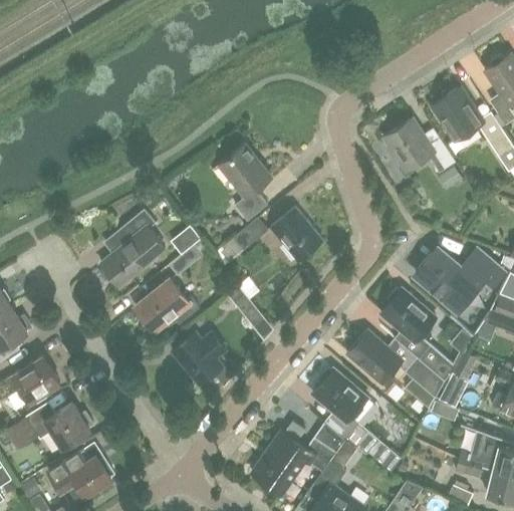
[(513,56),(512,53),(504,58),(503,56),(499,55),(492,60),(491,64),(492,66),(485,71),(508,106),(513,102),(513,56)]
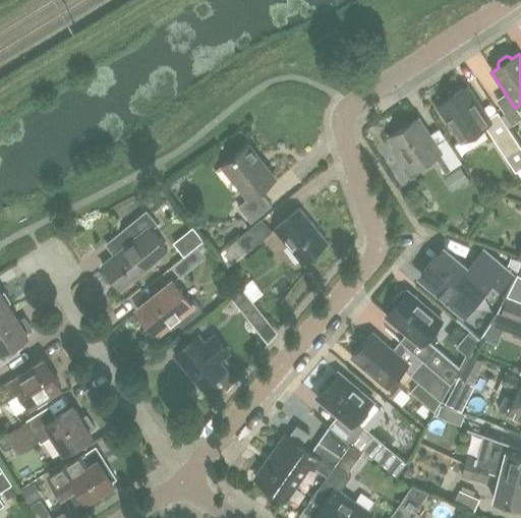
[(516,174),(520,171),(520,148),(499,114),(488,120),(468,89),(439,108),(462,144),(485,128),(516,174)]
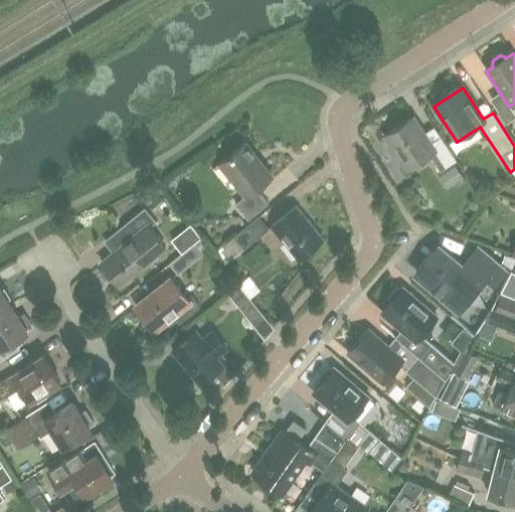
[(441,173),(457,163),(440,136),(430,143),(413,120),(384,139),(406,173),(431,157),(441,173)]
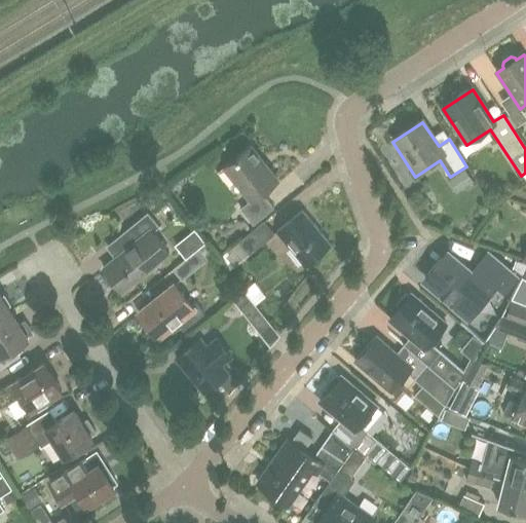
[(262,194),(277,181),(251,147),(224,169),(251,201),(240,210),(254,226),(274,210),(262,194)]
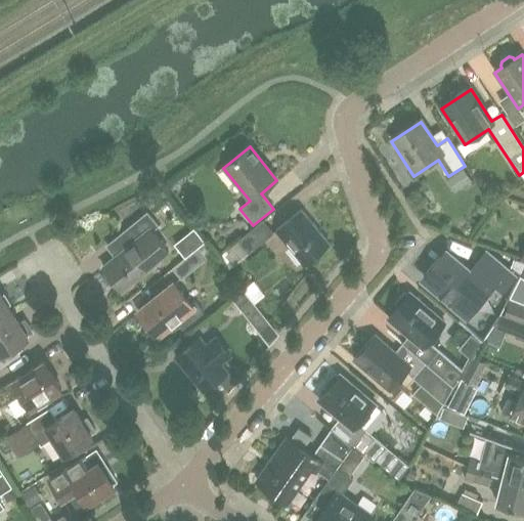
[(304,266),(330,246),(301,211),(275,232),(304,266)]
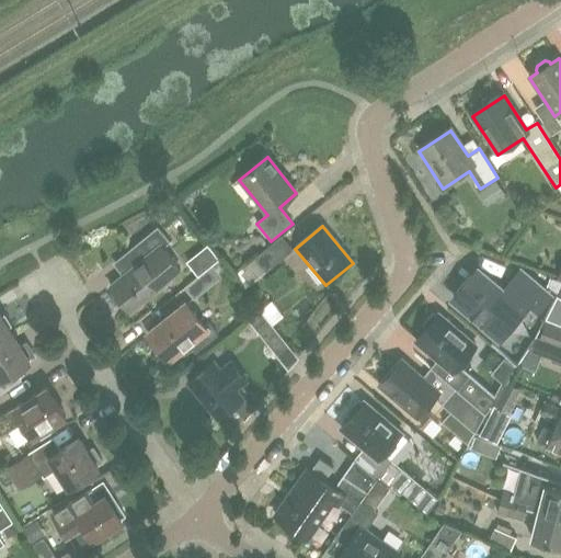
[(168,282),(181,271),(164,250),(170,245),(158,229),(130,251),(140,263),(111,287),(132,314),(169,284),(168,282)]
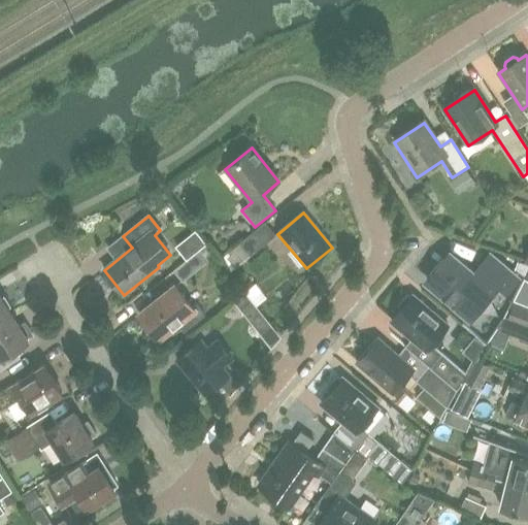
[(230,274),(250,258),(275,237),(265,224),(219,261),(230,274)]
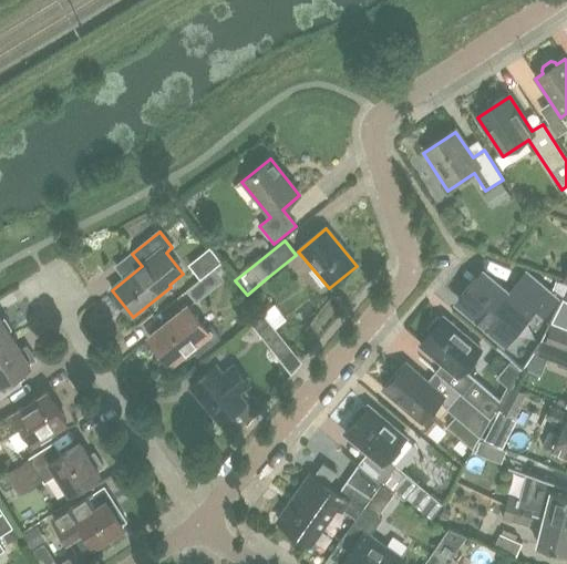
[(215,270),(186,293),(196,305),(225,282),(215,270)]
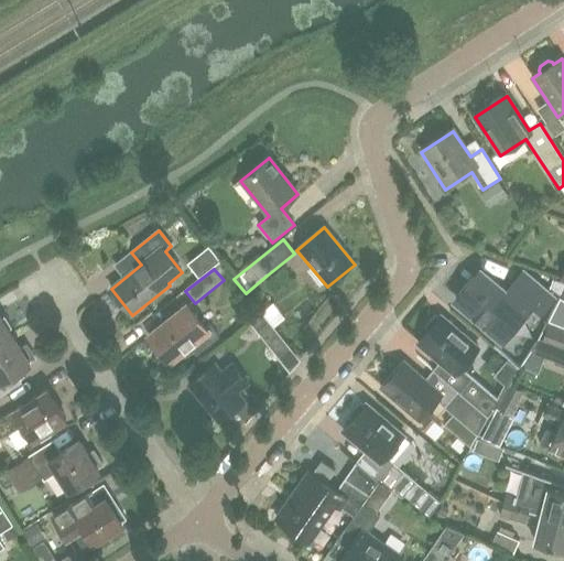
[(542,311),(553,298),(523,273),(506,293),(479,271),(456,300),(502,340),(533,303),(542,311)]
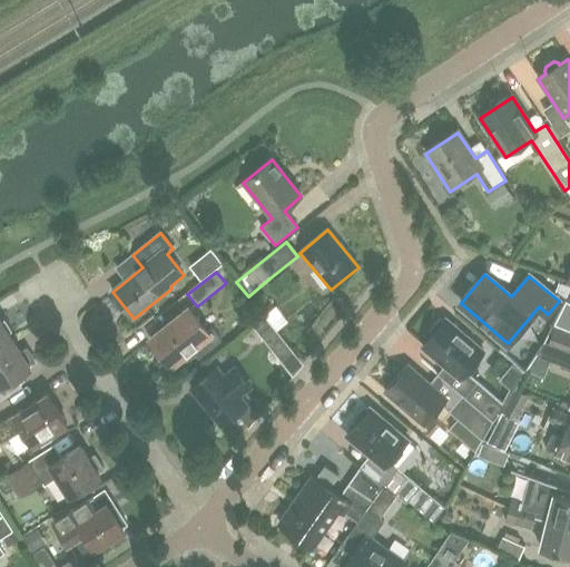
[(556,321),(569,328),(569,299),(567,299),(556,321)]
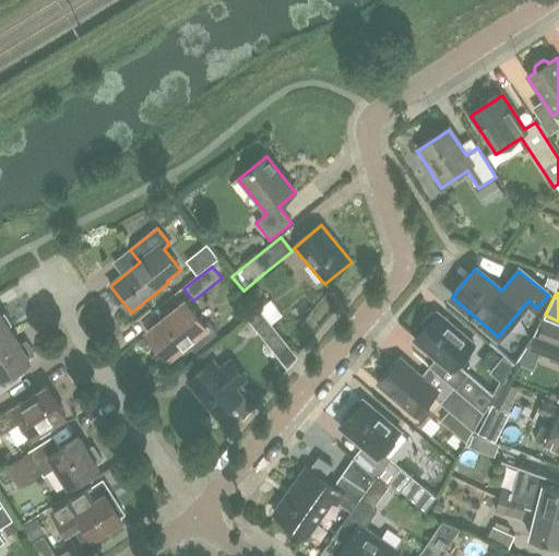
[(264,311),(277,324),(288,315),(276,300),(264,311)]
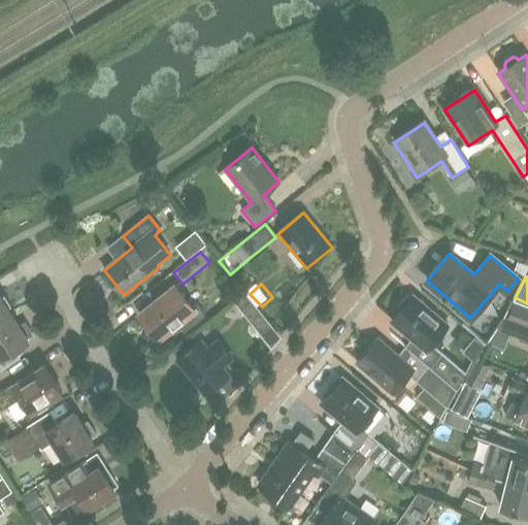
[(185,333),(205,317),(196,305),(192,308),(175,288),(140,316),(159,339),(177,325),(185,333)]
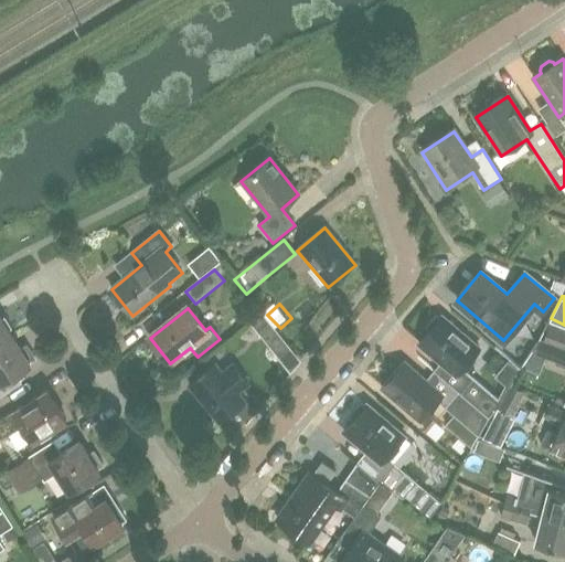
[(251,324),(278,359),(290,349),(262,315),(251,324)]
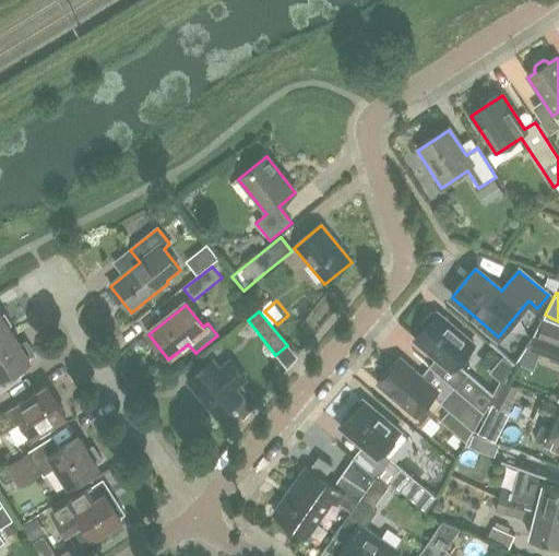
[(1,314),(0,314),(0,346),(15,338),(1,314)]
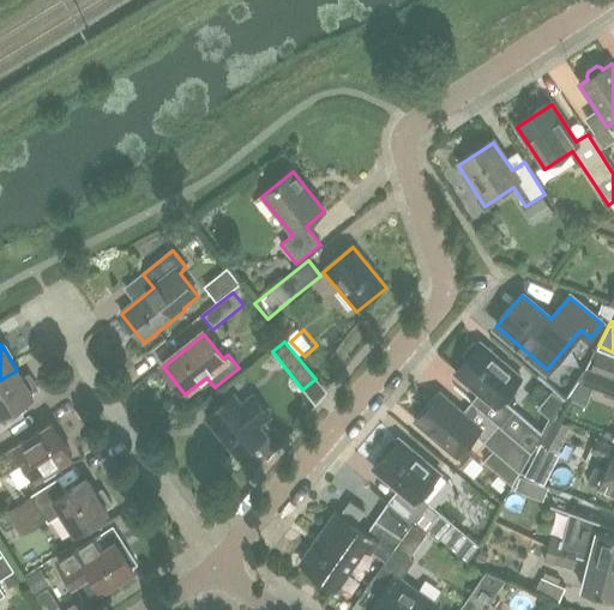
[(531,454),(540,445),(546,436),(503,400),(521,379),(481,344),(479,346),(476,344),(473,344),(463,355),(464,360),(467,362),(456,374),(487,399),(479,409),(531,454)]
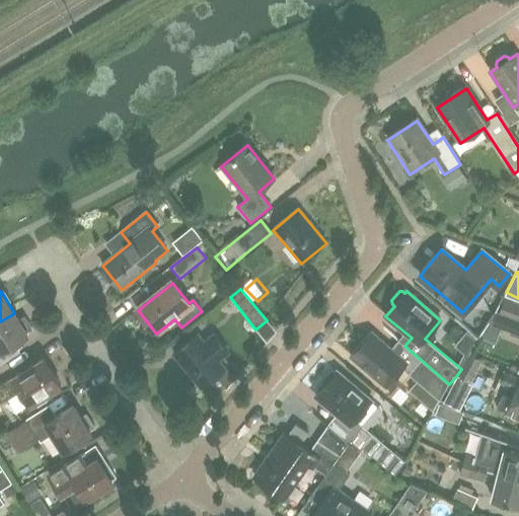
[(294,293),(283,304),(295,314),(305,303),(294,293)]
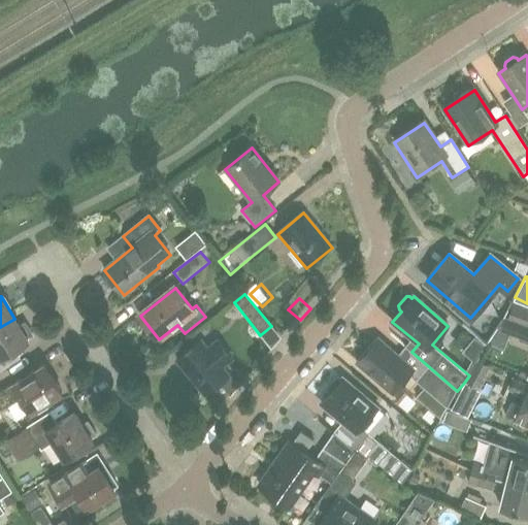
[(527,310),(514,305),(508,319),(527,326),(527,310)]
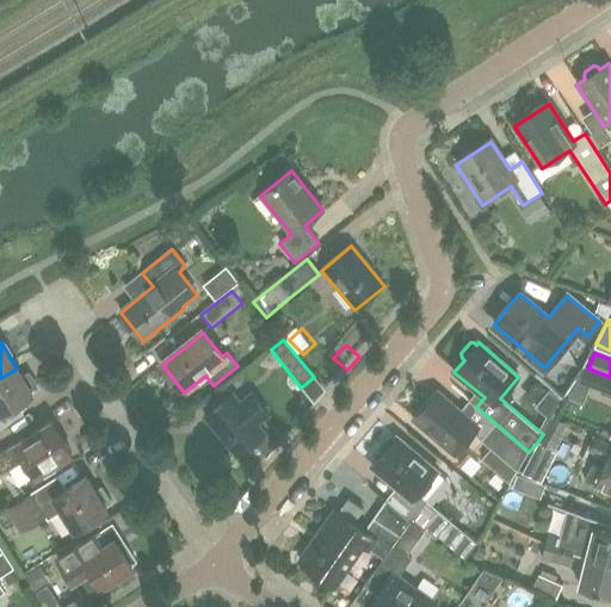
[(610,377),(588,369),(582,367),(578,383),(610,395),(610,377)]
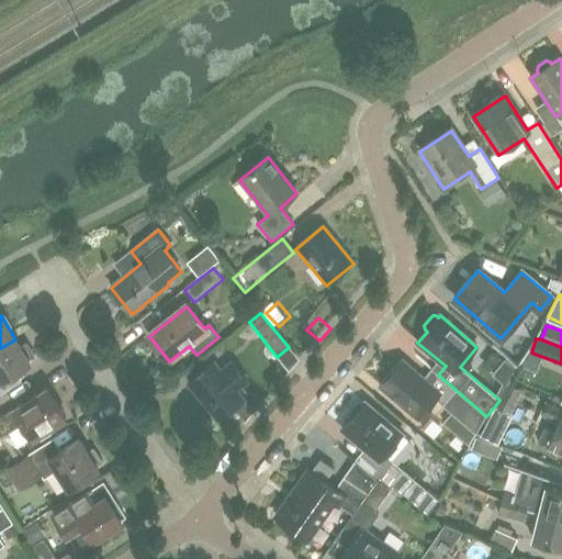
[(15,339),(0,348),(0,382),(3,380),(31,364),(30,361),(35,358),(27,345),(22,348),(15,339)]
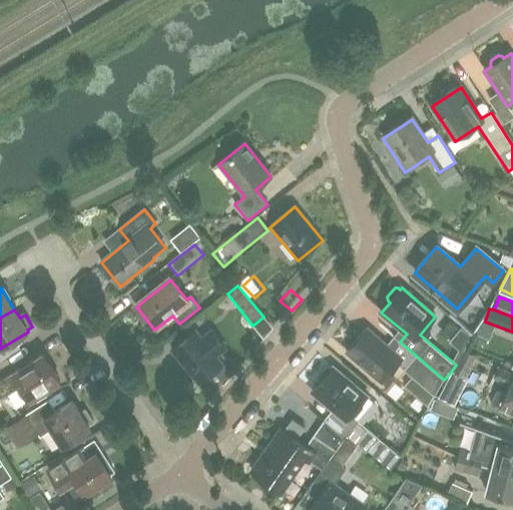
[(435,397),(444,380),(400,342),(395,338),(388,346),(367,329),(346,354),(382,384),(398,365),(431,393),(435,397)]
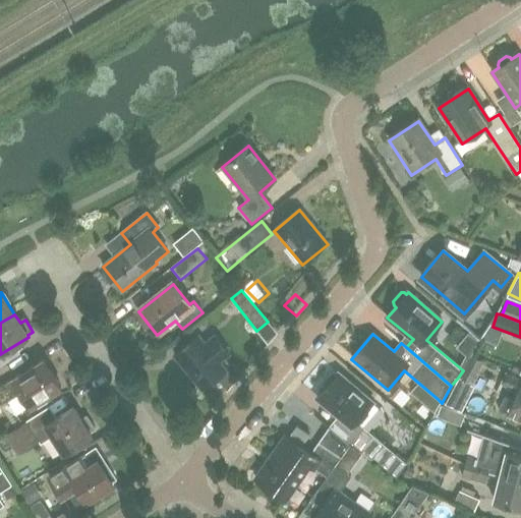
[(201,391),(226,371),(219,361),(228,354),(216,339),(207,347),(199,337),(175,356),(201,391)]
